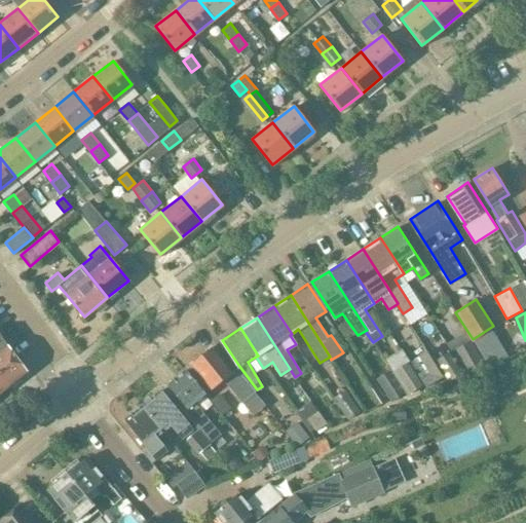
[(0,379),(5,386),(25,370),(27,369),(0,334),(0,379)]
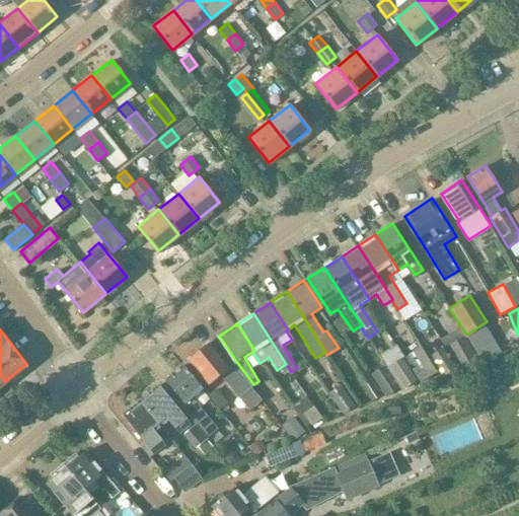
[(464,335),(447,345),(460,369),(478,359),(464,335)]
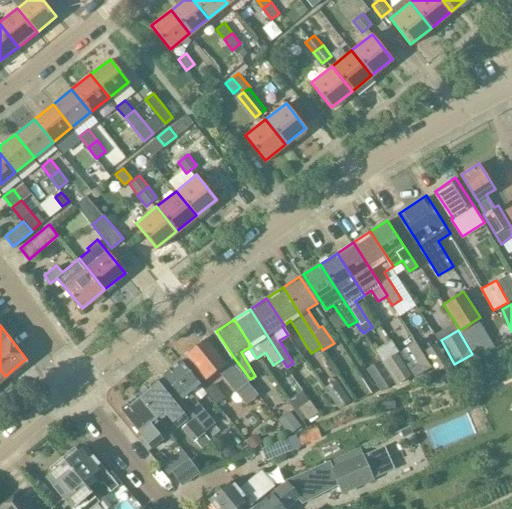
[(206,337),(188,353),(209,378),(218,370),(235,391),(248,380),(250,379),(232,355),(226,360),(206,337)]
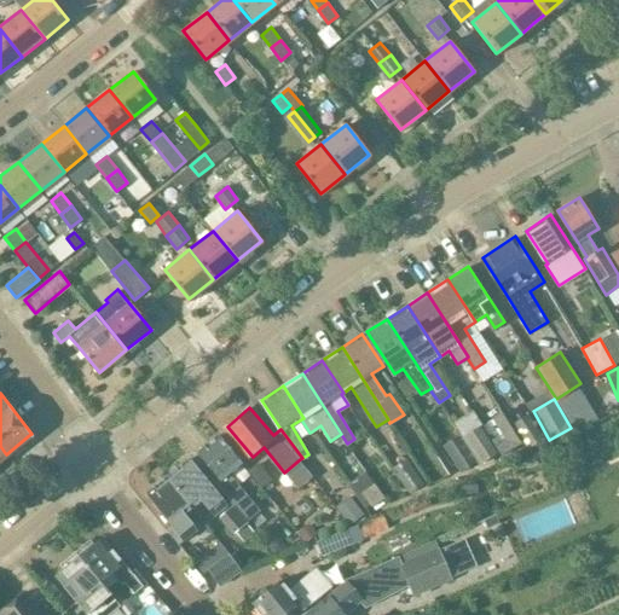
[(501,454),(520,442),(501,412),(481,424),(501,454)]
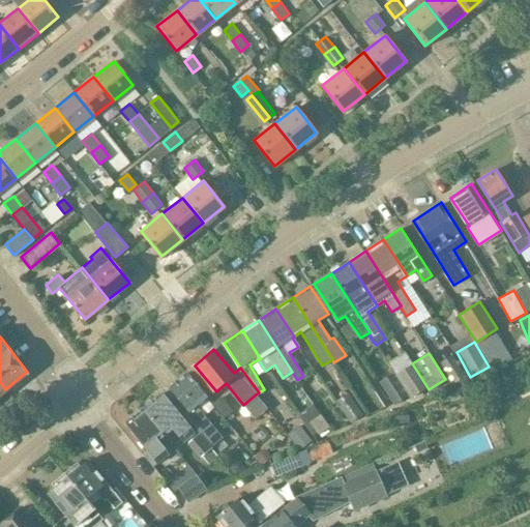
[(449,384),(464,376),(451,354),(437,362),(449,384)]
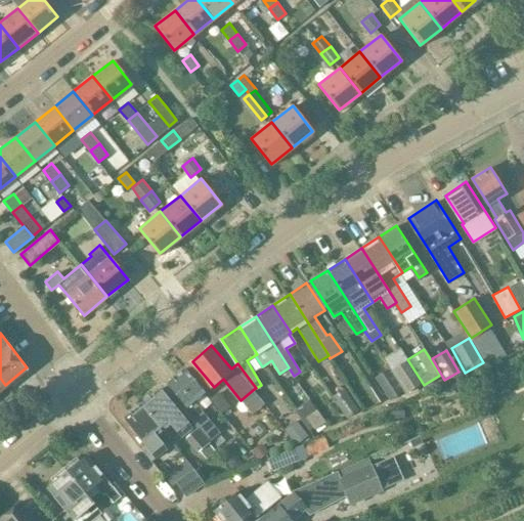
[(405,392),(420,383),(405,360),(391,370),(405,392)]
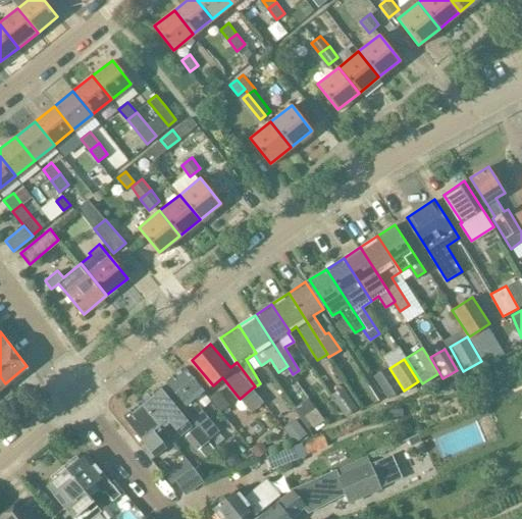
[(172,375),(166,380),(186,403),(180,407),(196,425),(197,427),(208,440),(219,430),(194,399),(204,391),(185,366),(172,376),(172,375)]
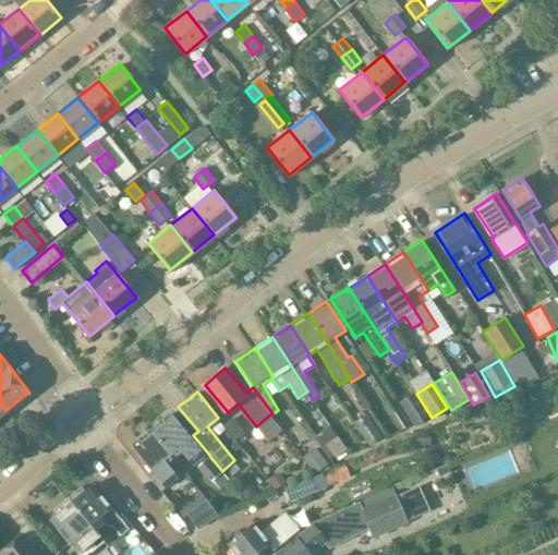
[(413,391),(399,401),(414,425),(429,417),(413,391)]
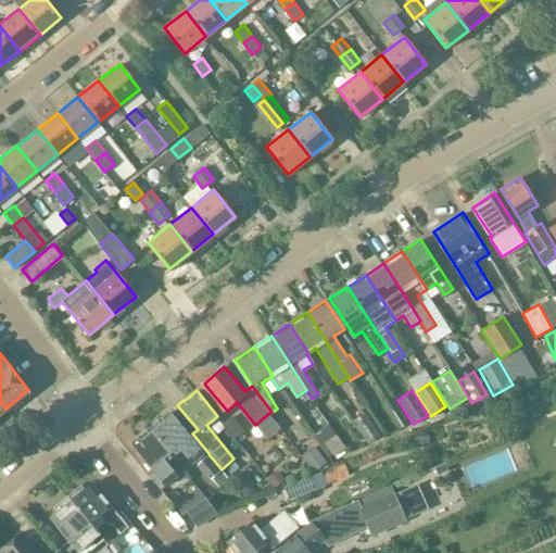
[(152,425),(150,426),(173,455),(179,450),(181,449),(187,455),(192,462),(196,460),(203,453),(192,439),(169,411),(160,419),(159,419),(156,418),(152,422),(152,425)]
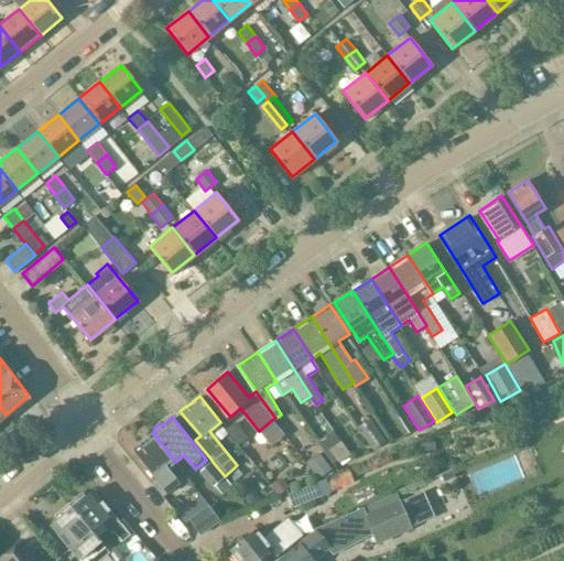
[(370,418),(357,427),(373,449),(386,440),(370,418)]
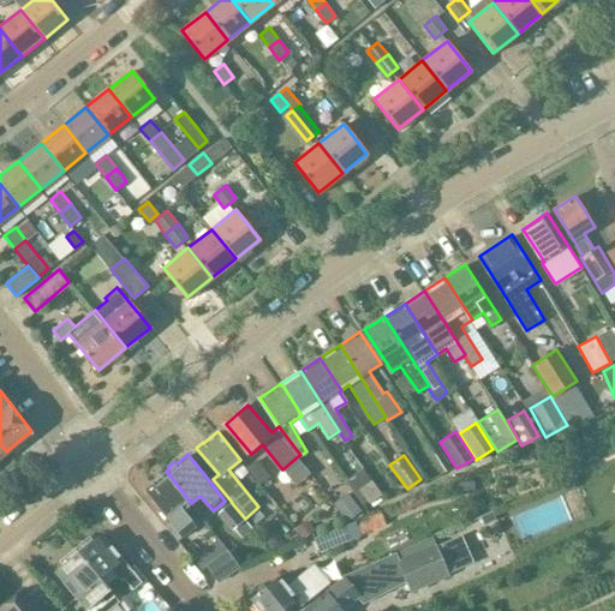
[(245,467),(258,483),(269,474),(256,459),(245,467)]
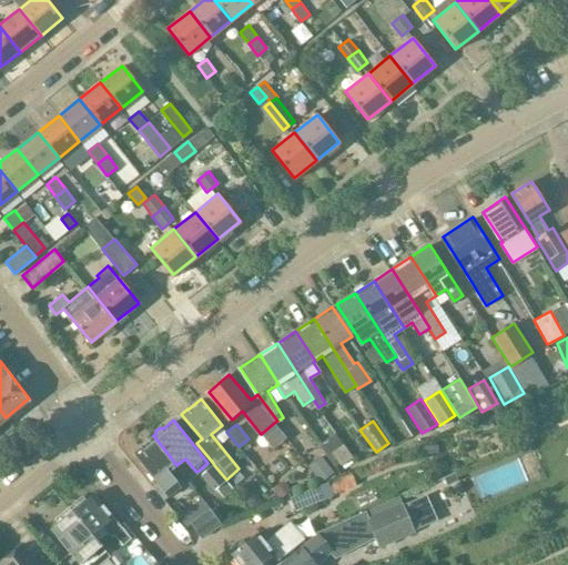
[(143,444),(133,452),(158,481),(168,494),(169,495),(176,488),(181,485),(174,478),(169,472),(176,465),(153,435),(151,439),(149,439),(146,439),(142,442),(143,444)]
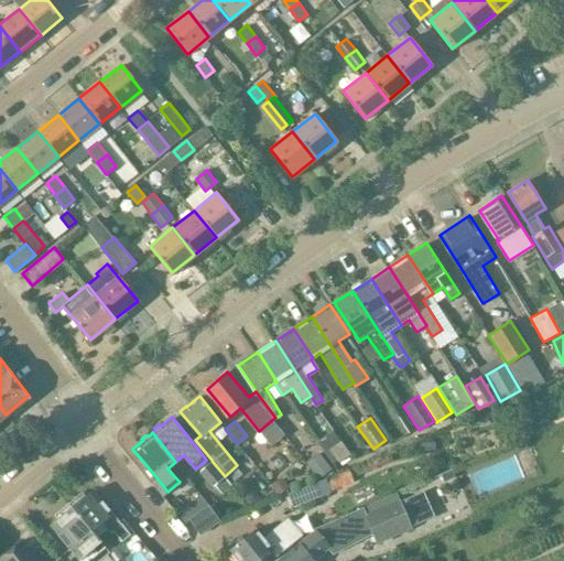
[(348,453),(340,441),(329,448),(337,460),(348,453)]
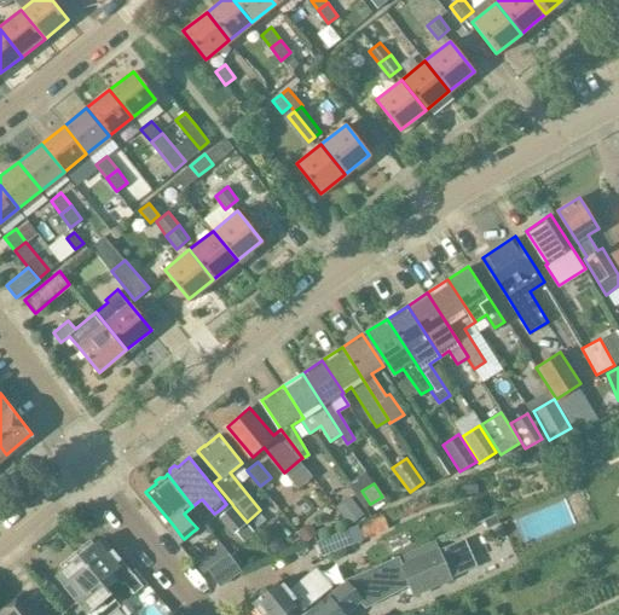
[(350,495),(335,506),(350,523),(364,512),(350,495)]
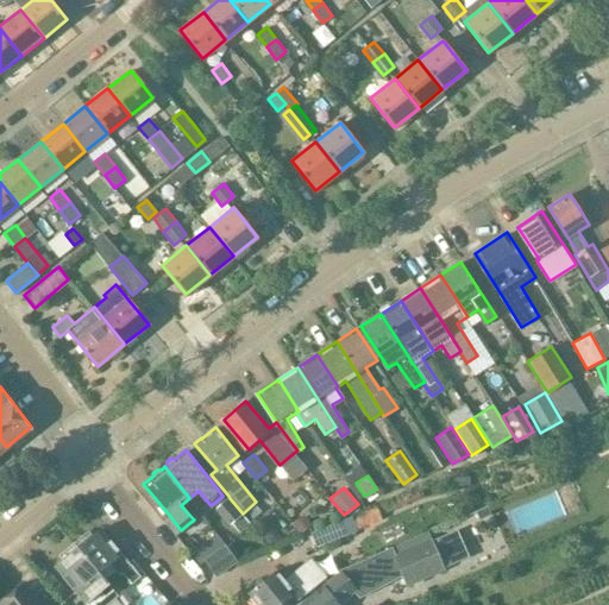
[(382,514),(407,502),(403,493),(378,504),(382,514)]
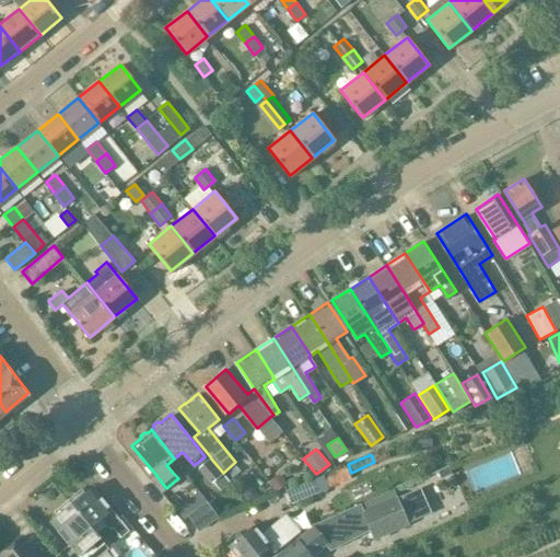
[(211,459),(200,467),(212,482),(223,473),(211,459)]
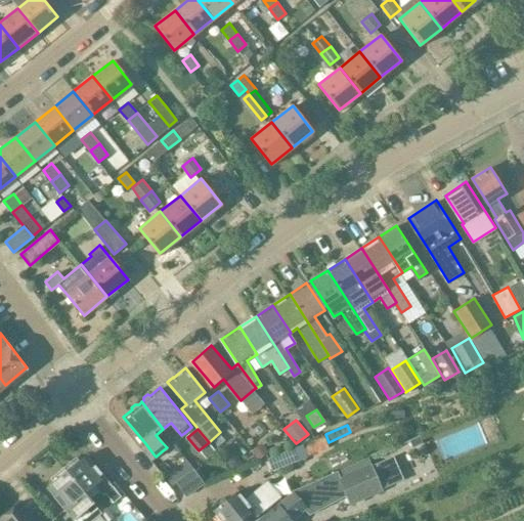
[(257,459),(267,450),(261,442),(251,450),(257,459)]
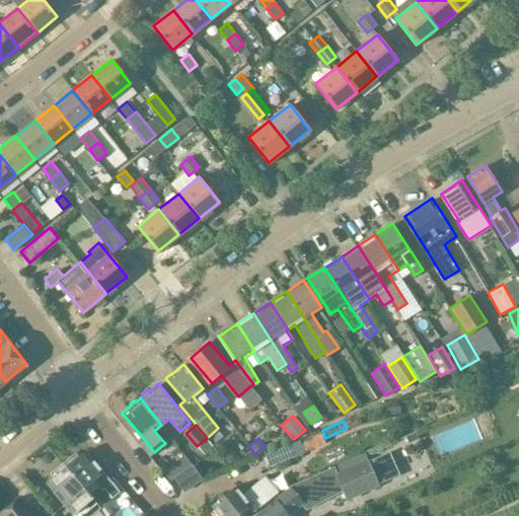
[(299,438),(278,447),(264,453),(270,466),(304,452),(299,438)]
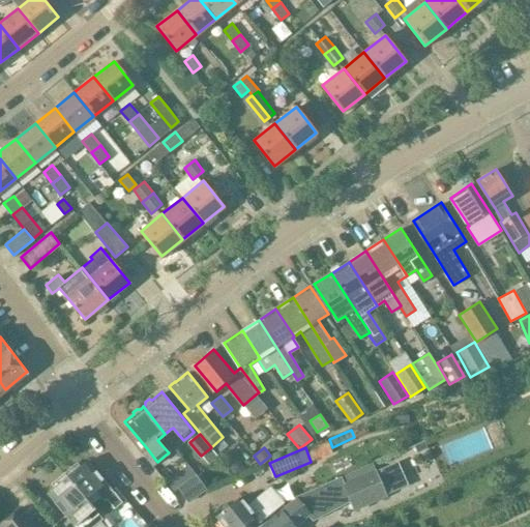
[(77,461),(64,472),(86,498),(96,490),(105,499),(107,497),(115,506),(122,501),(87,460),(81,465),(77,461)]
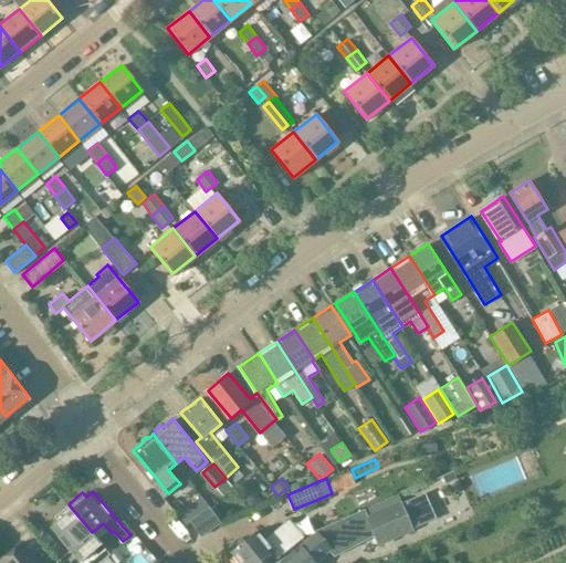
[(97,562),(109,553),(92,532),(69,504),(55,515),(59,520),(52,525),(82,562),(97,562)]
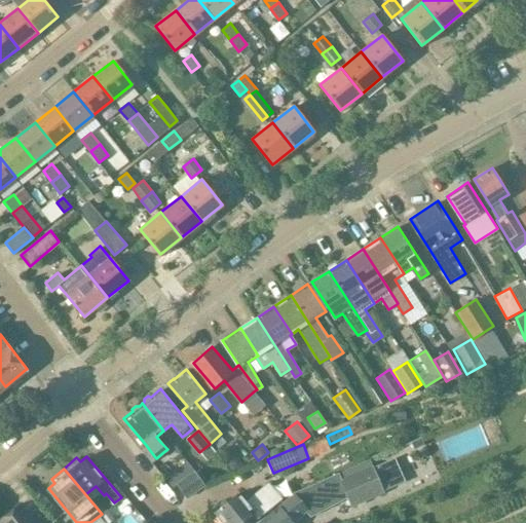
[(194,470),(177,483),(187,496),(204,483),(194,470)]
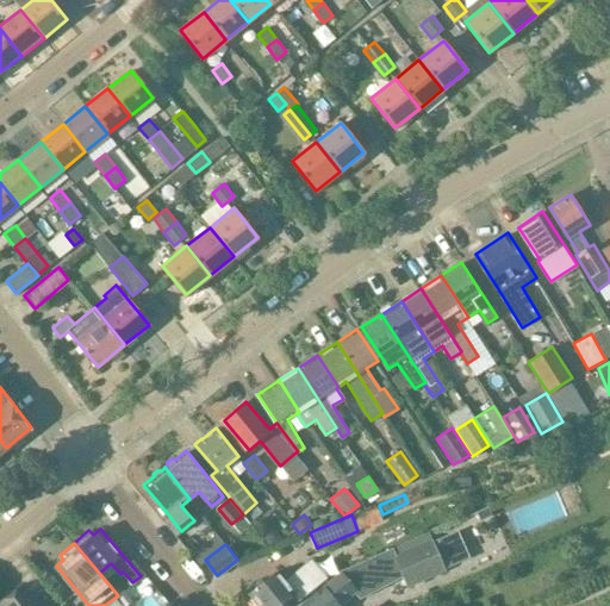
[(249,593),(260,605),(282,605),(294,597),(297,601),(327,578),(311,558),(285,580),(277,570),(249,593)]
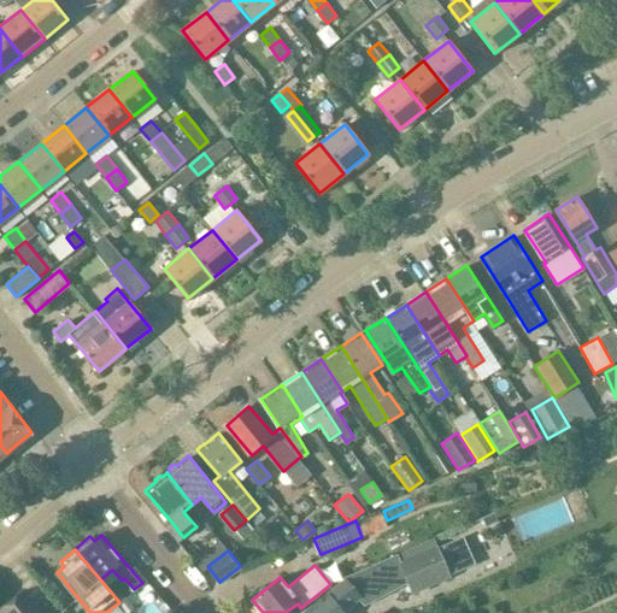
[(387,584),(372,566),(345,577),(301,612),(344,612),(342,612),(360,597),(375,589),(387,584)]
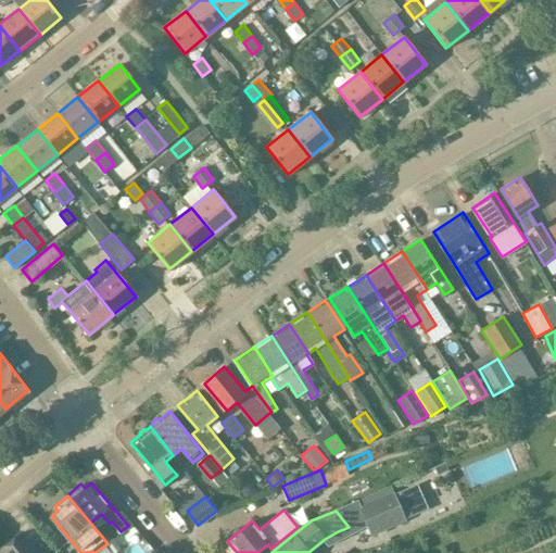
[(38,552),(22,532),(0,550),(0,552),(38,552)]
